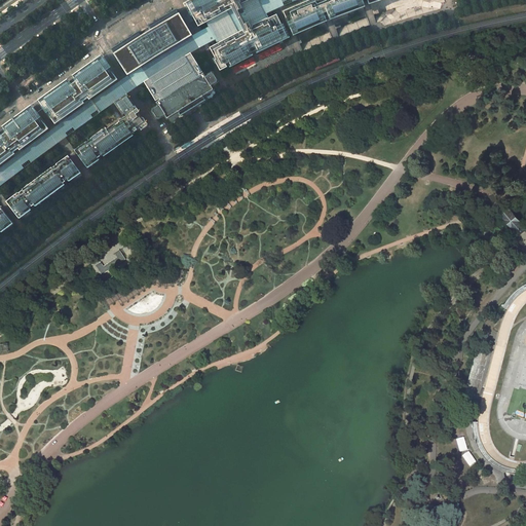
[(195,0),(187,5),(189,8),(204,0),(195,0)]
